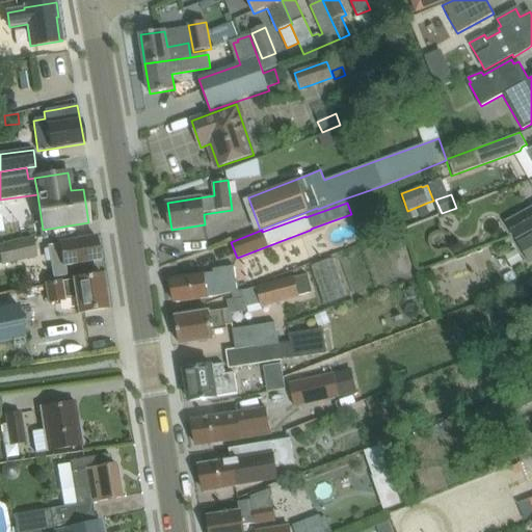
[(531,230),(531,208),(507,222),(516,239),(531,230)]
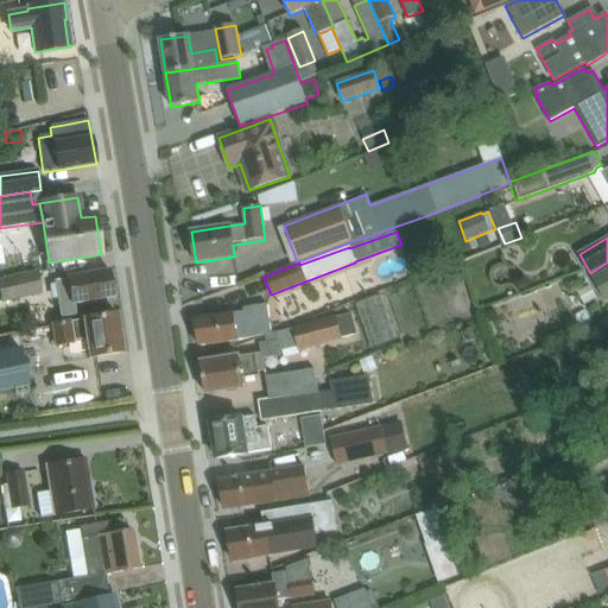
[(347,291),(362,286),(358,266),(342,271),(347,291)]
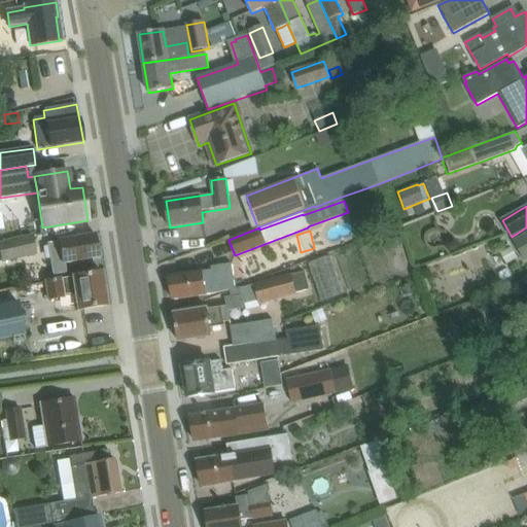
[(526,233),(514,241),(525,260),(526,259),(526,233)]
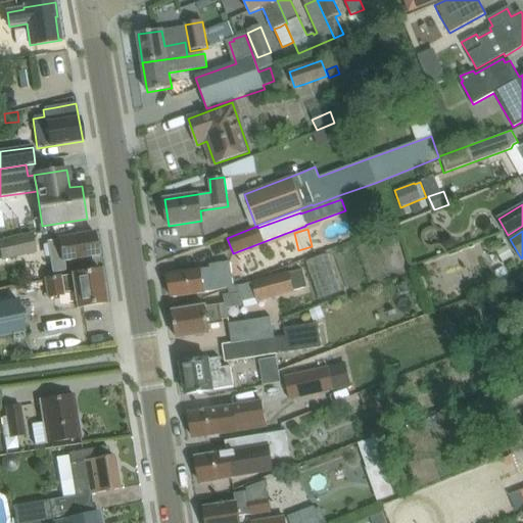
[(32,233),(0,240),(0,259),(1,259),(36,251),(32,233)]
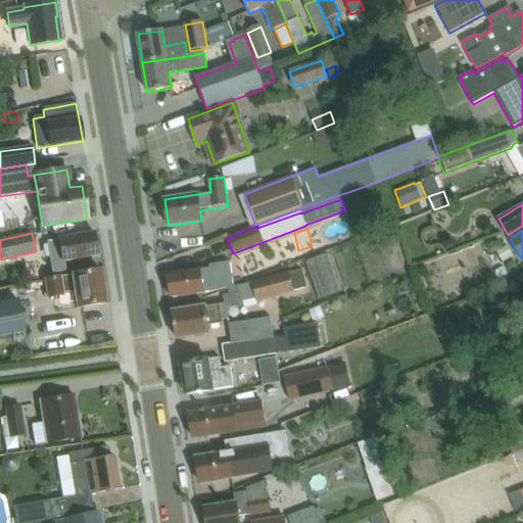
[(94,233),(46,241),(52,274),(65,271),(64,262),(98,255),(94,233)]
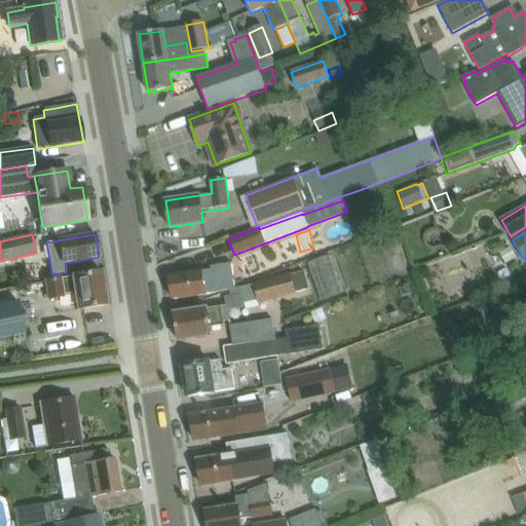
[(511,248),(499,254),(505,264),(517,259),(511,248)]
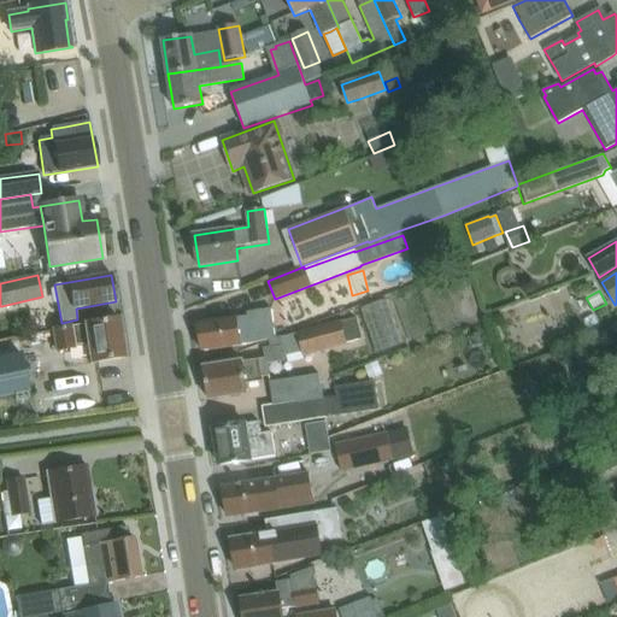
[(245,345),(274,338),(269,310),(246,313),(246,317),(198,324),(201,352),(245,345)]
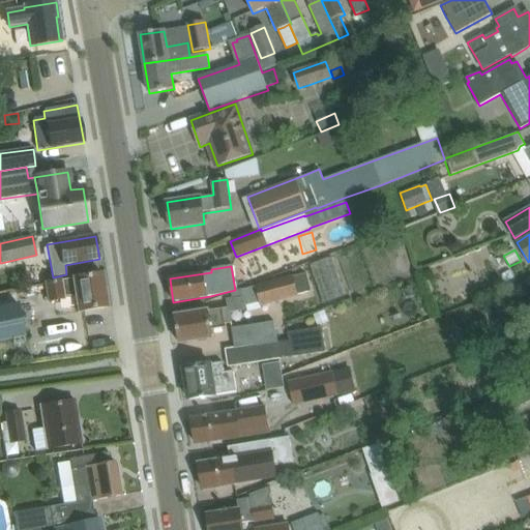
[(241,292),(231,293),(232,299),(226,300),(228,308),(175,316),(179,344),(211,340),(210,330),(226,327),(225,323),(231,323),(229,313),(244,311),(243,303),(260,299),(261,305),(296,296),(311,291),(305,273),(291,277),(241,292)]
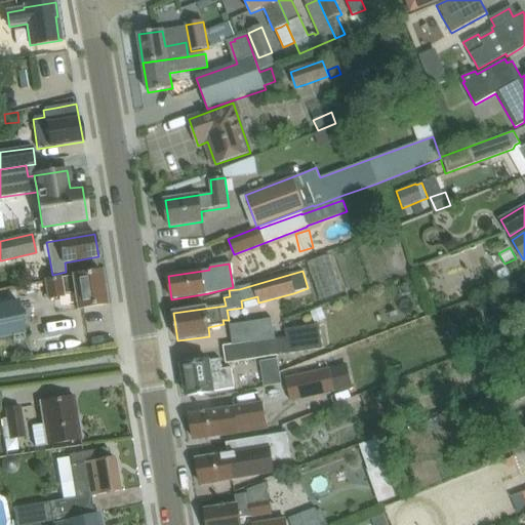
[(72,277),(58,279),(44,281),(48,299),(63,296),(62,295),(74,293),(77,310),(106,305),(101,272),(72,276),(72,277)]
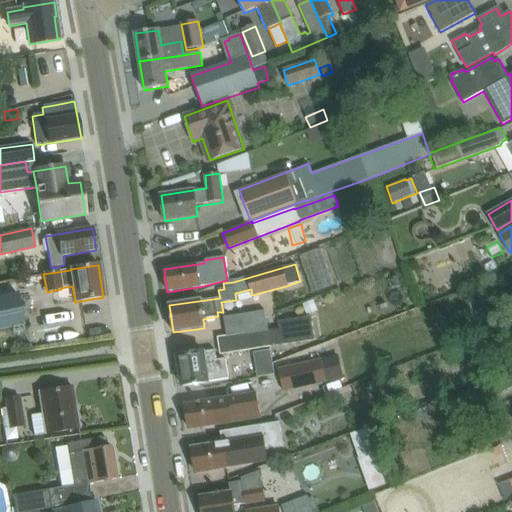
[(0,328),(24,324),(18,294),(15,279),(0,282),(0,328)]
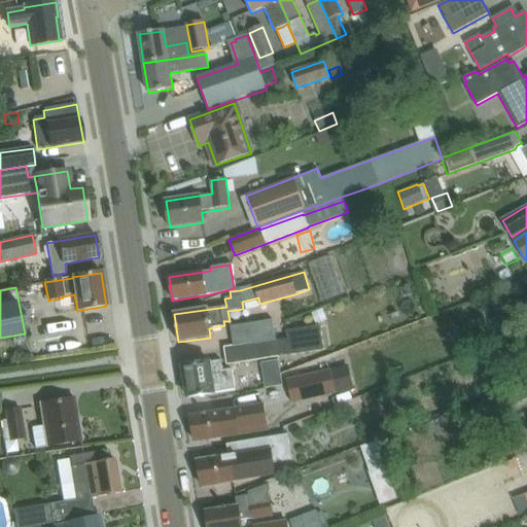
[(322,309),(311,313),(315,324),(326,320),(322,309)]
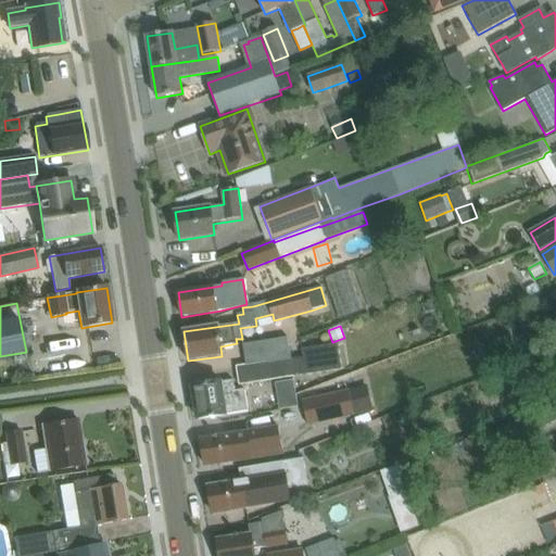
[(242,345),(245,366),(291,358),(288,338),(242,345)]
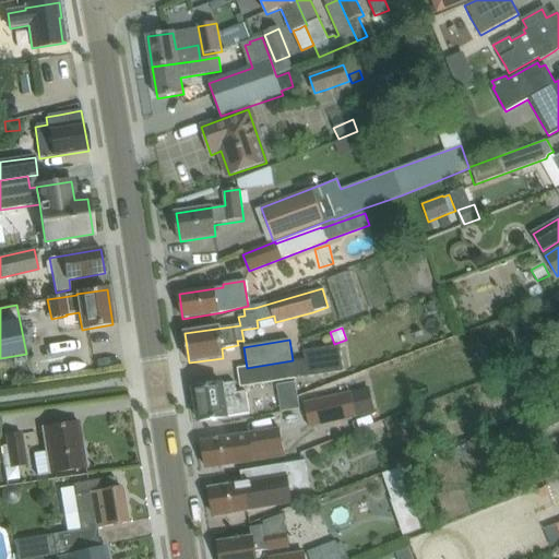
[(305,359),(293,360),(247,368),(238,369),(241,387),(271,381),(343,370),(339,345),(302,351),(305,359)]
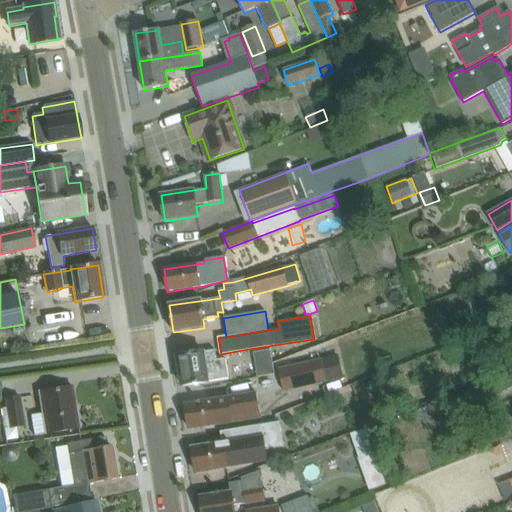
[(215,351),(197,353),(177,357),(182,386),(194,384),(194,386),(198,385),(197,384),(228,379),(225,359),(216,360),(215,351)]
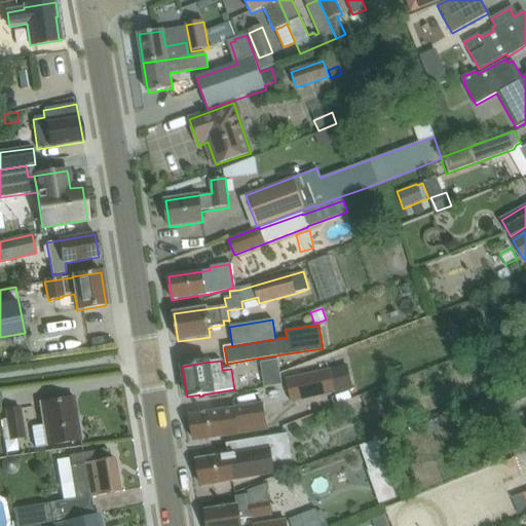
[(347,365),(328,369),(285,380),(290,402),(334,390),(335,395),(353,389),(347,365)]
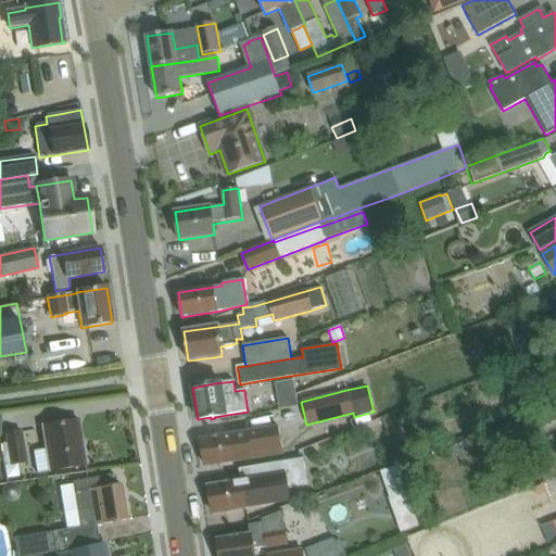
[(555,401),(530,412),(536,429),(555,420),(555,401)]
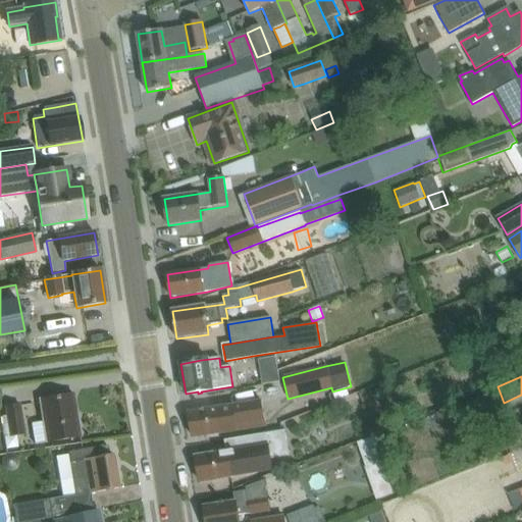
[(370,389),(358,394),(361,402),(373,398),(370,389)]
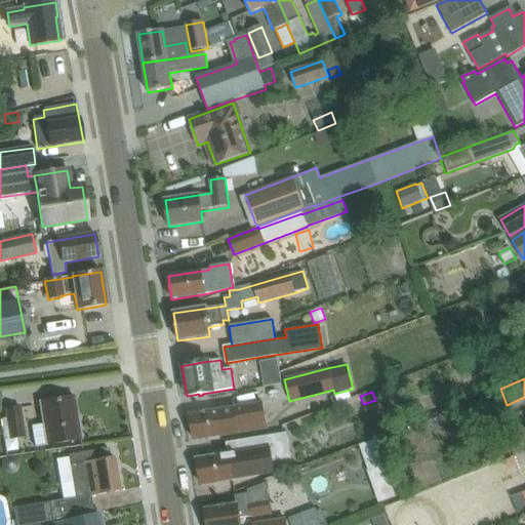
[(43,425),(31,427),(34,447),(47,445),(61,443),(81,440),(78,422),(76,422),(72,399),(74,399),(74,398),(40,403),(43,423),(43,425)]
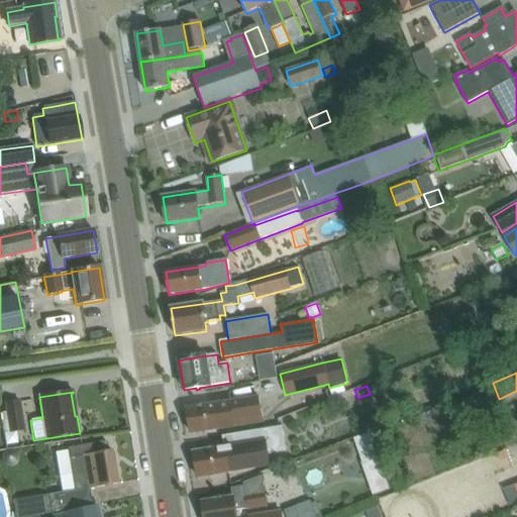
[(263,422),(261,414),(259,397),(230,402),(230,403),(218,405),(218,404),(187,409),(191,433),(236,426),(263,422)]
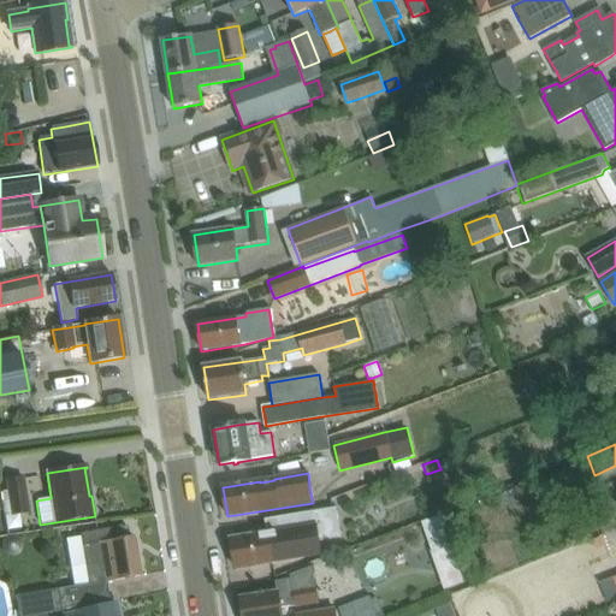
[(6,481),(9,497),(1,498),(4,514),(11,513),(12,516),(29,513),(23,479),(6,481)]
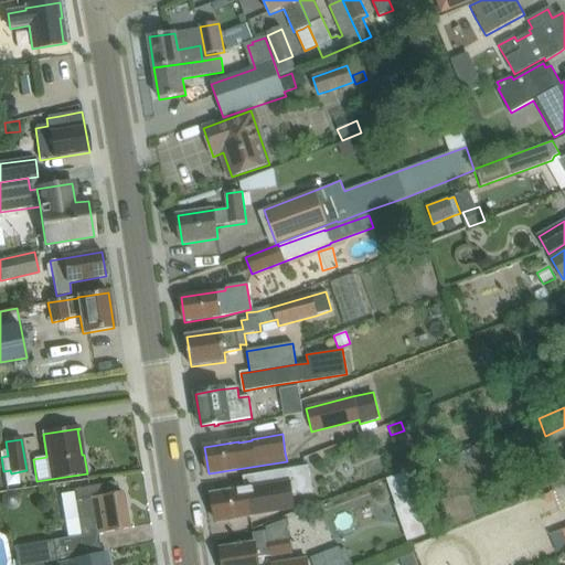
[(480,443),(471,446),(477,461),(487,458),(480,443)]
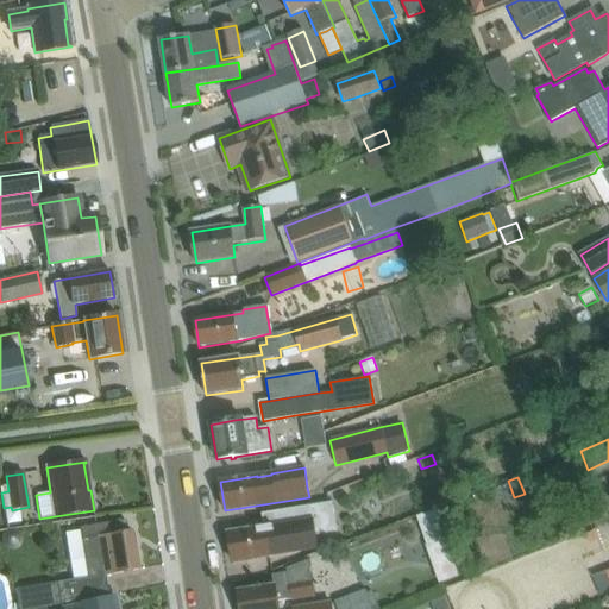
[(233,563),(275,556),(296,552),(294,539),(338,532),(333,503),(288,510),(262,514),(264,528),(228,534),(233,563)]
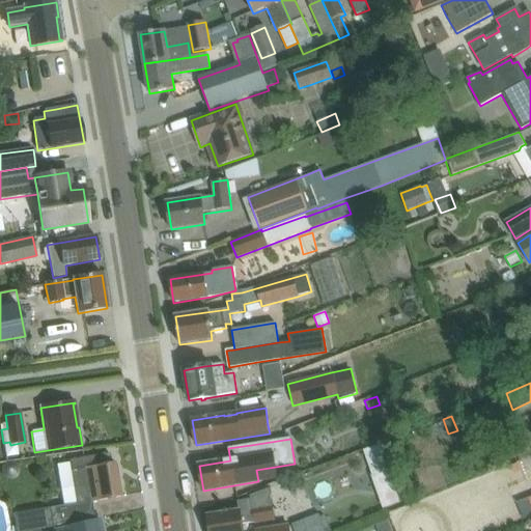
[(63,505),(12,514),(16,530),(43,530),(54,528),(54,524),(94,518),(91,502),(120,497),(114,463),(111,464),(109,454),(68,460),(68,464),(56,466),(63,505)]
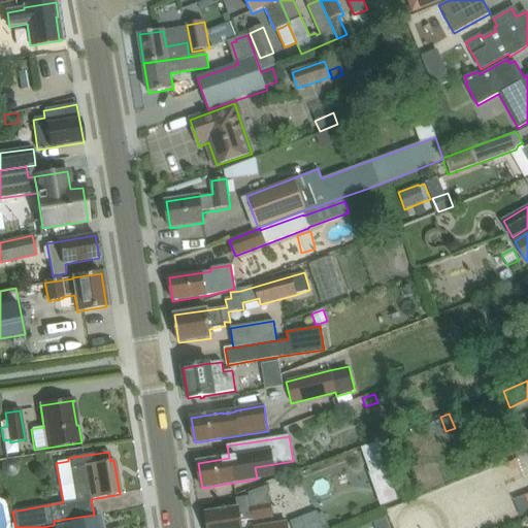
[(368,473),(381,506),(398,500),(386,466),(383,468),(376,454),(365,458),(370,472),(368,473)]
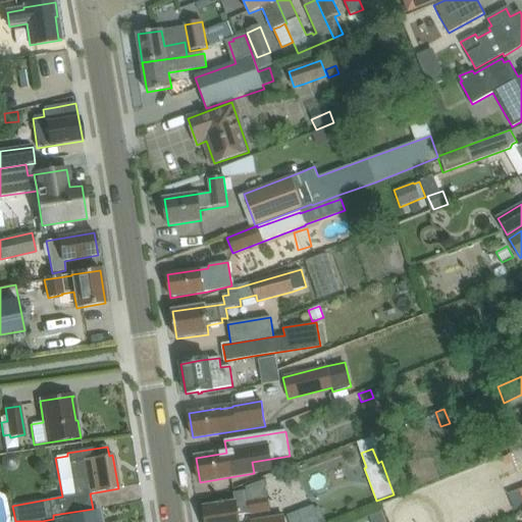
[(235,502),(204,507),(206,521),(238,521),(238,516),(269,510),(267,497),(264,480),(247,486),(248,490),(233,492),(235,502)]
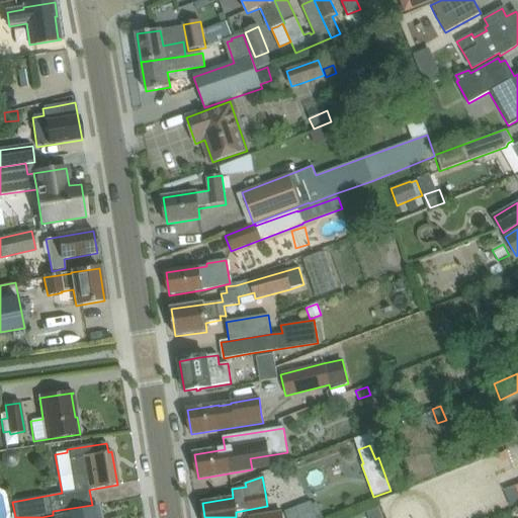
[(517,492),(516,487),(504,491),(510,508),(517,504),(517,492)]
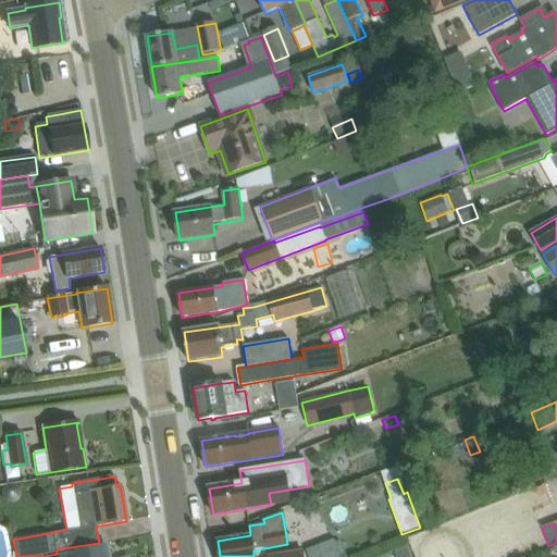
[(334,540),(306,551),(308,556),(339,556),(339,554),(334,540)]
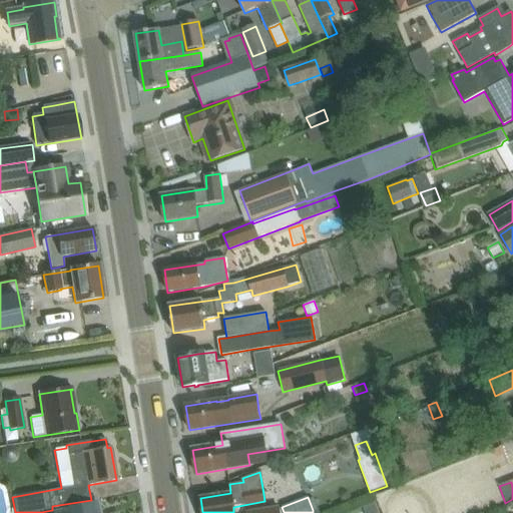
[(98,512),(97,503),(77,508),(60,512),(98,512)]
